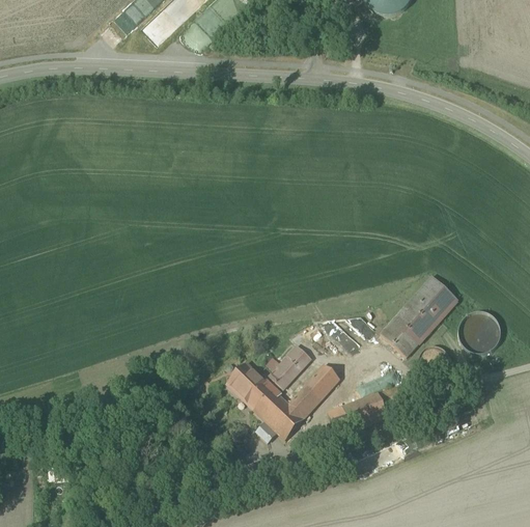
[(407,356),(458,299),(433,275),(381,332),(407,356)]
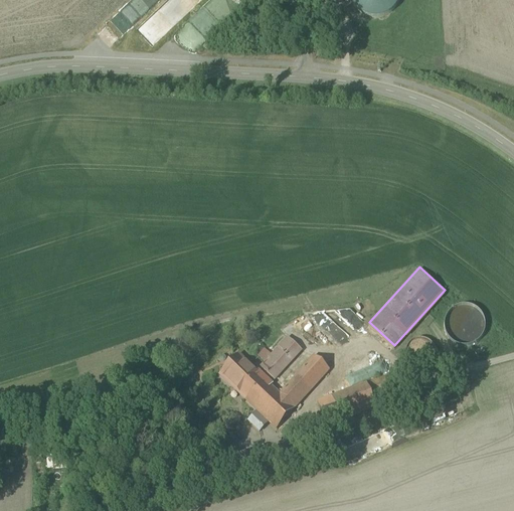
[(447,330),(450,335),(454,339),(459,342),(465,343),(471,342),(477,339),(481,336),(485,329),(486,323),(485,315),(482,309),(476,305),(470,302),(463,302),(456,304),(450,309),(447,313),(446,319),(445,324),(447,330)]
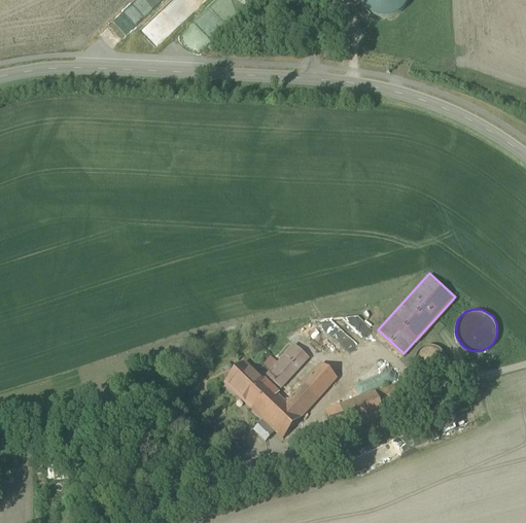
[(296,342),(268,372),(282,384),(310,354),(296,342)]
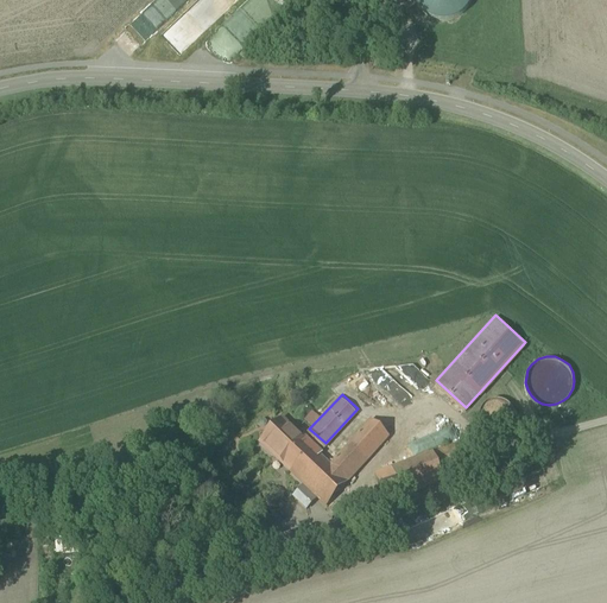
[(509,399),(504,397),(498,395),(493,397),(488,399),(485,402),(482,407),(481,412),(481,418),(484,423),(487,426),(492,429),(498,430),(503,429),(507,426),(511,423),(513,418),(514,413),(514,407),(512,402),(509,399)]
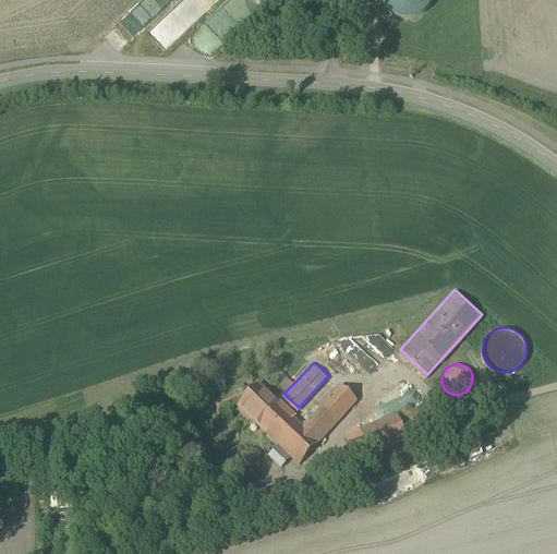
[(297,411),(281,397),(279,399),(259,380),(238,402),(276,437),(297,416),(294,413),(297,411)]
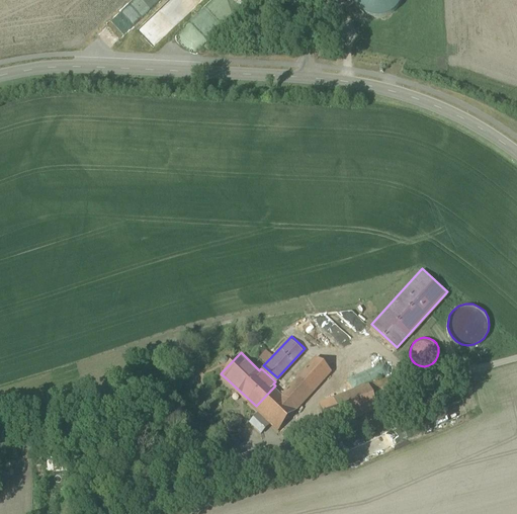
[(275,386),(256,406),(278,427),(298,407),(332,368),(317,354),(281,392),(275,386)]
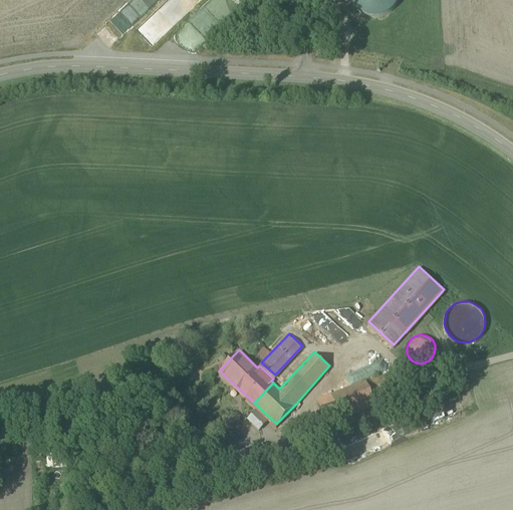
[(390,370),(317,398),(326,422),(375,403),(371,393),(395,384),(390,370)]
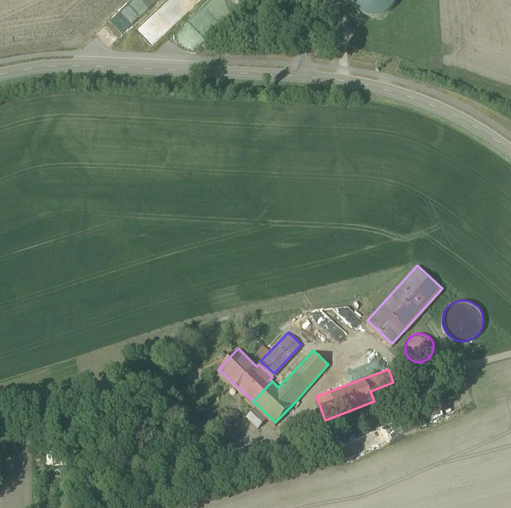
[(284,449),(268,454),(271,464),(280,461),(281,464),(288,461),(284,449)]
